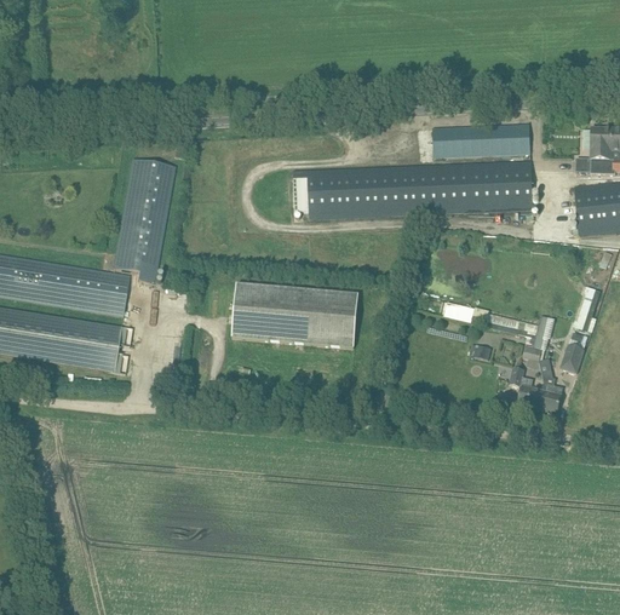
[(530,151),(529,122),(432,126),(434,155),(530,151)]
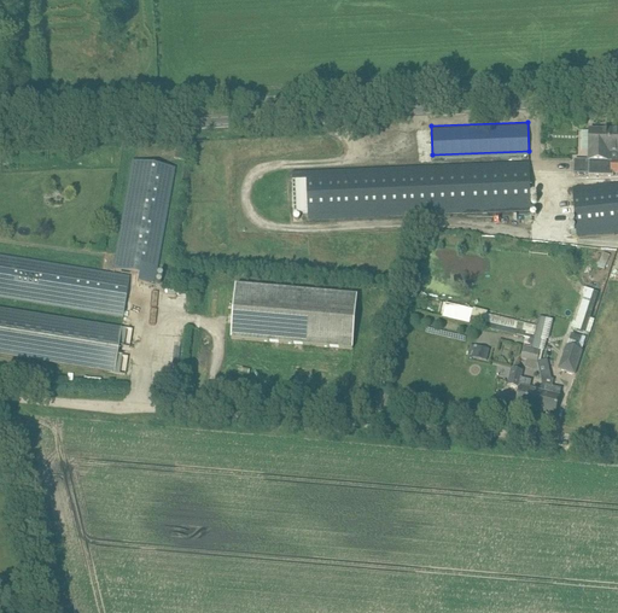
[(590,169),(590,171),(612,171),(612,169),(612,157),(610,157),(611,126),(592,126),(590,156),(590,169)]
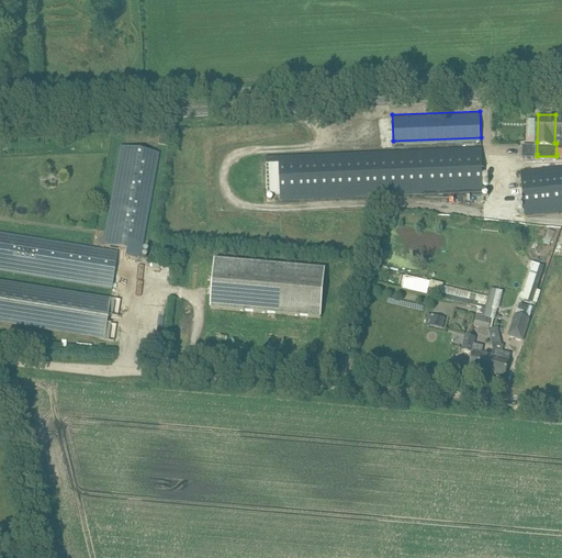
[(157,140),(167,142),(169,130),(159,129),(157,140)]
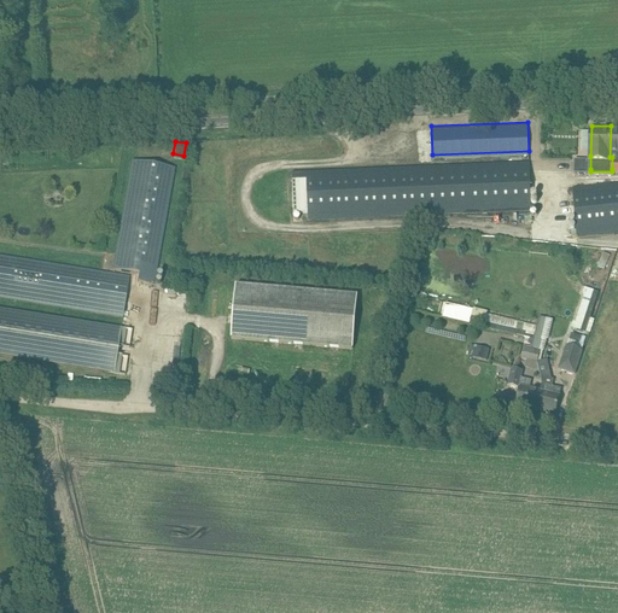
[(575,156),(575,169),(590,169),(590,156),(575,156)]
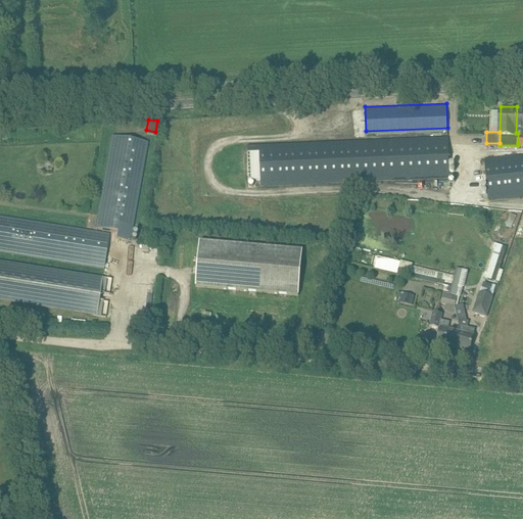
[(129,237),(147,139),(112,133),(96,224),(117,228),(116,235),(129,237)]
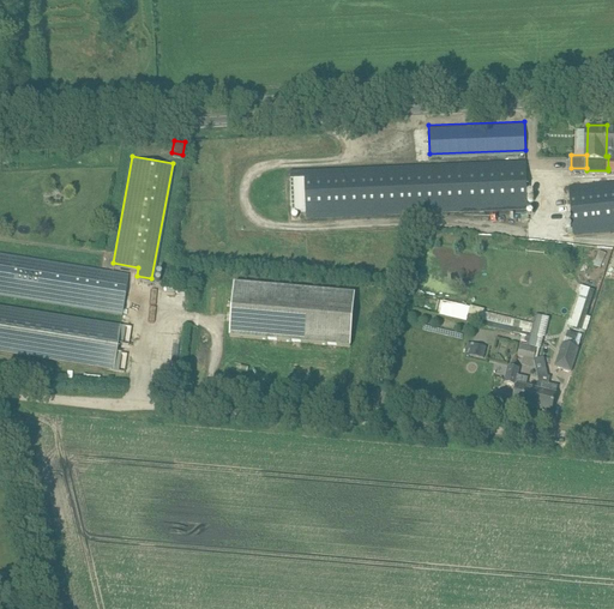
[(361,164),(290,168),(290,175),(292,207),(306,206),(306,212),(363,210),(528,203),(527,170),(525,158),(361,164)]
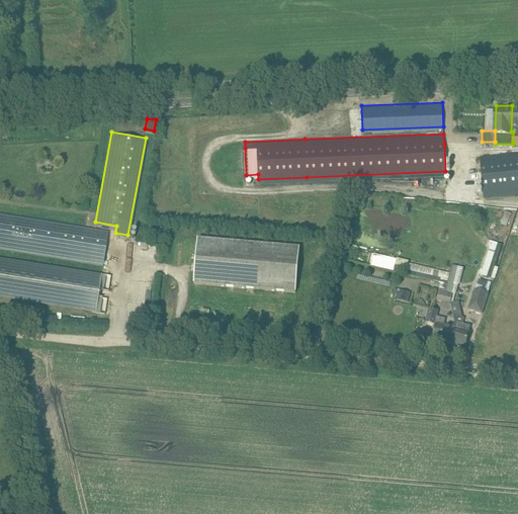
[(517,150),(480,155),(484,194),(517,190),(517,150)]
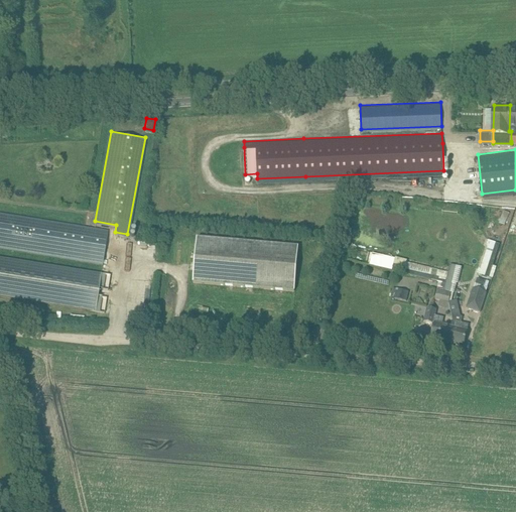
[(0,244),(103,261),(108,228),(0,211),(0,244)]
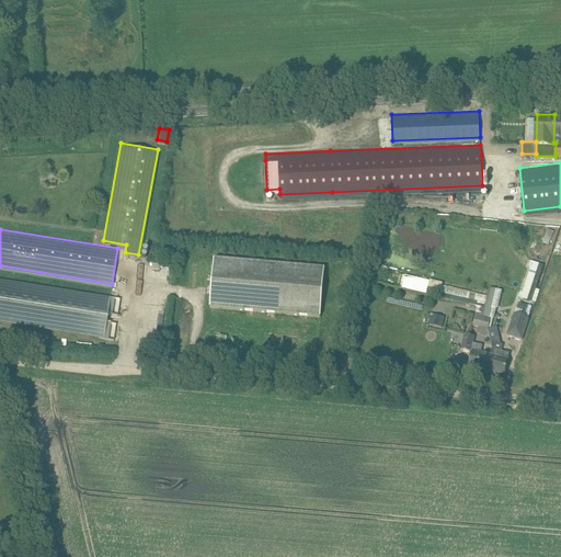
[(320,314),(324,264),(214,254),(209,304),(320,314)]
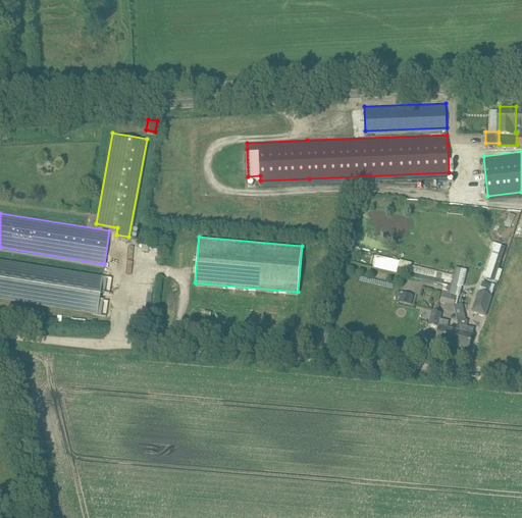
[(491,269),(497,252),(491,251),(486,268),(491,269)]
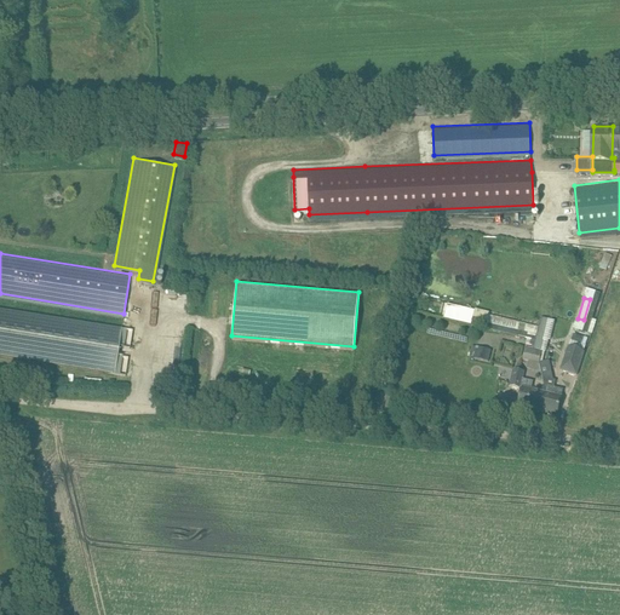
[(130,344),(132,326),(0,304),(0,351),(125,372),(127,354),(118,352),(119,343),(130,344)]
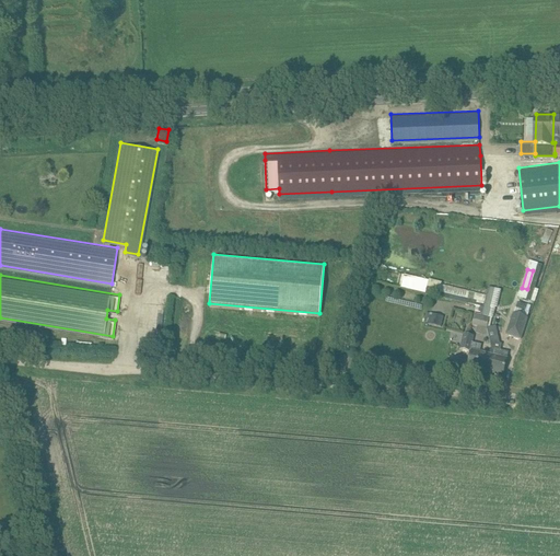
[(513,309),(505,331),(518,335),(521,336),(527,314),(528,308),(523,307),(515,303),(514,310),(513,309)]
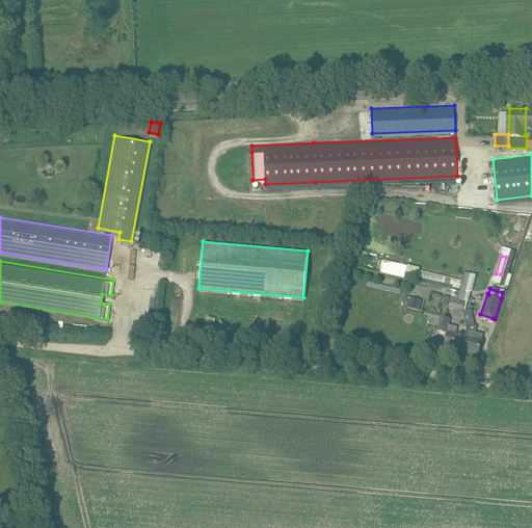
[(404,293),(402,301),(406,302),(406,304),(419,307),(422,297),(408,294),(404,293)]
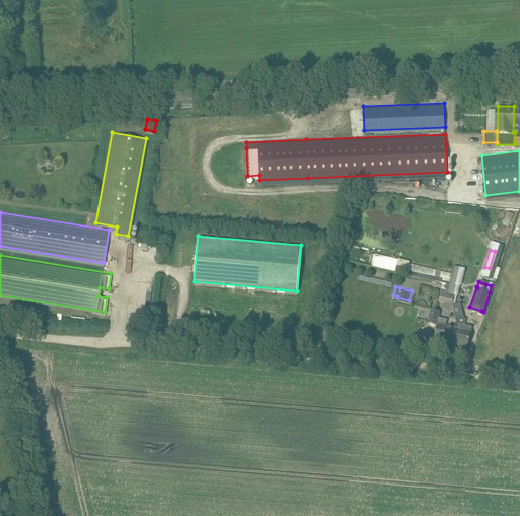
[(441,287),(438,299),(443,300),(452,302),(452,301),(455,291),(441,287)]
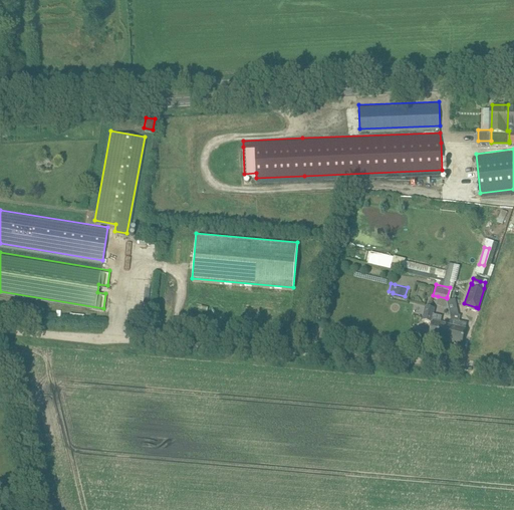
[(449,323),(446,337),(462,341),(464,331),(467,320),(459,318),(461,312),(458,312),(455,297),(447,298),(449,305),(451,316),(449,322),(449,323)]
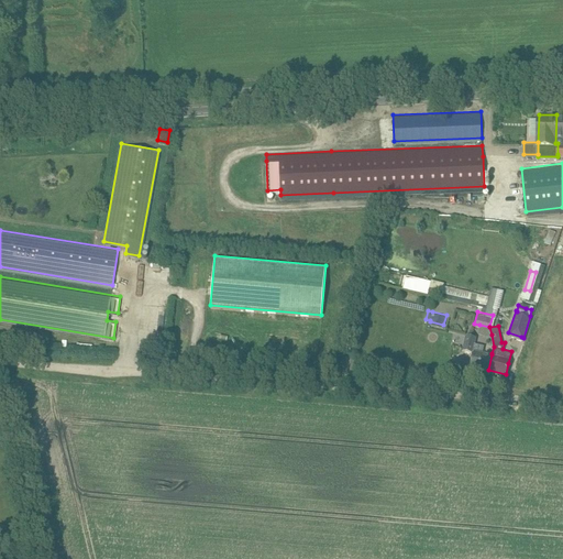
[(476,335),(466,331),(463,348),(472,349),(472,348),(474,349),(470,365),(488,370),(492,353),(482,351),(484,343),(474,341),(476,335)]
